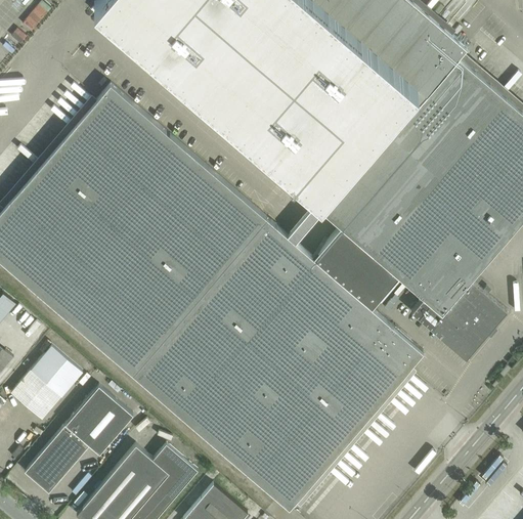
[(371,309),(397,278),(407,288),(423,300),(410,314),(458,354),(465,360),(506,313),(470,283),(522,219),(522,115),(458,59),(466,49),(407,0),(98,0),(93,6),(319,200),(287,238),(110,85),(0,213),(0,262),(288,510),(422,353),(371,309)]
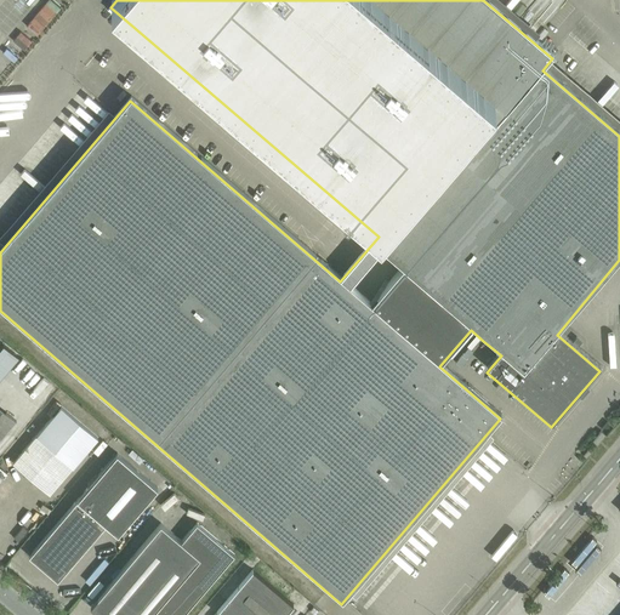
[(49,500),(72,472),(97,443),(60,411),(35,440),(12,468),(49,500)]
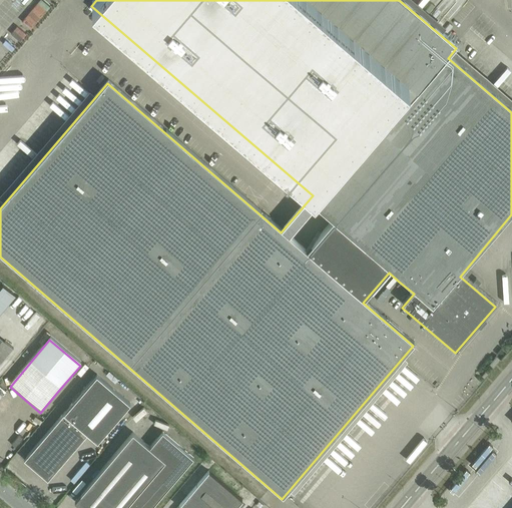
[(0,367),(13,353),(0,342),(0,367)]
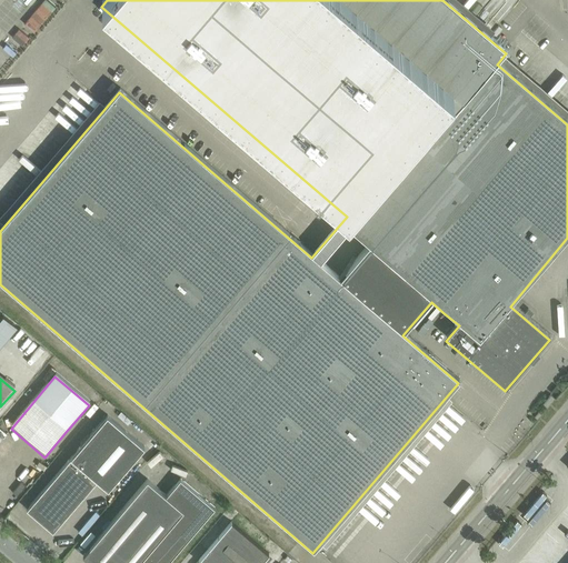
[(546,412),(554,403),(549,400),(541,409),(546,412)]
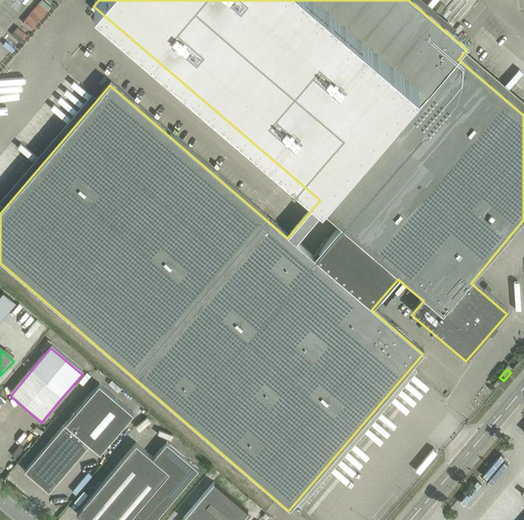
[(48,494),(88,447),(98,456),(132,417),(98,388),(65,427),(24,474),(48,494)]
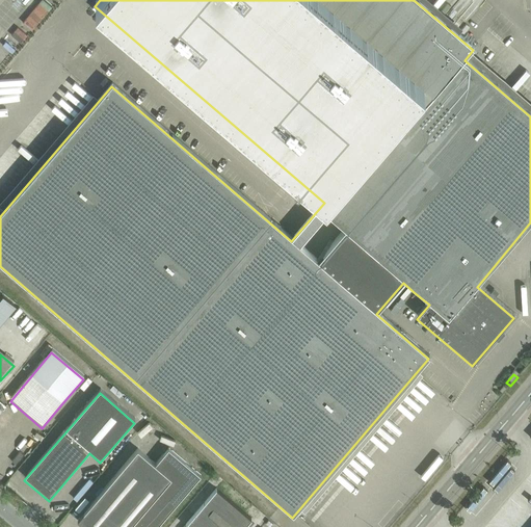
[(140,441),(151,430),(147,425),(135,436),(140,441)]
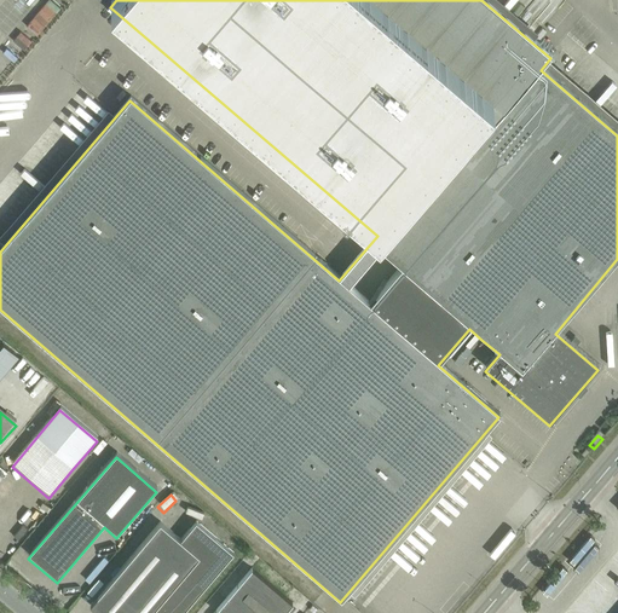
[(195,527),(180,544),(160,527),(90,609),(92,612),(185,612),(201,595),(204,597),(213,589),(209,585),(232,559),(195,527)]
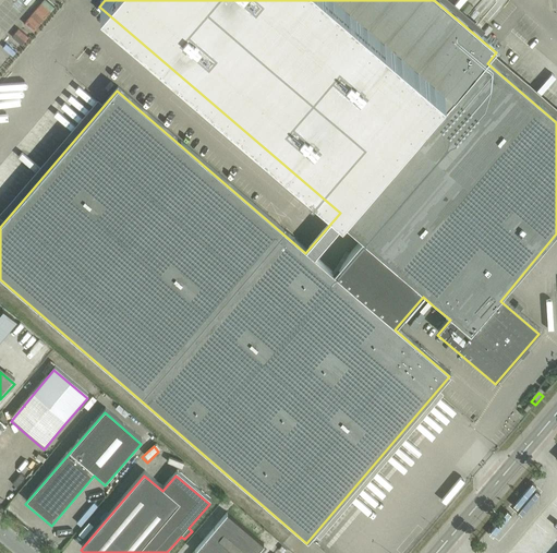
[(455,478),(437,503),(446,508),(462,483),(455,478)]
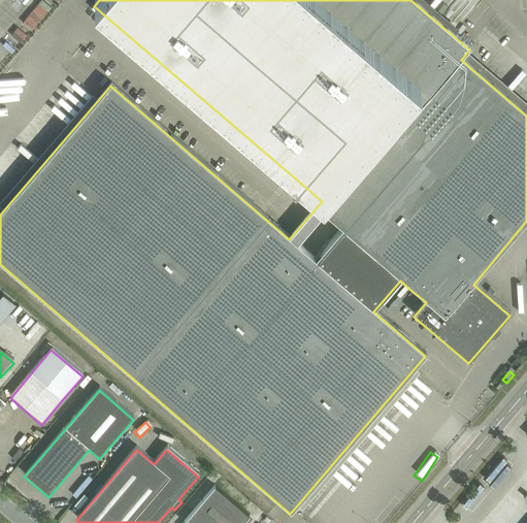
[(495,462),(482,485),(488,488),(501,466),(495,462)]
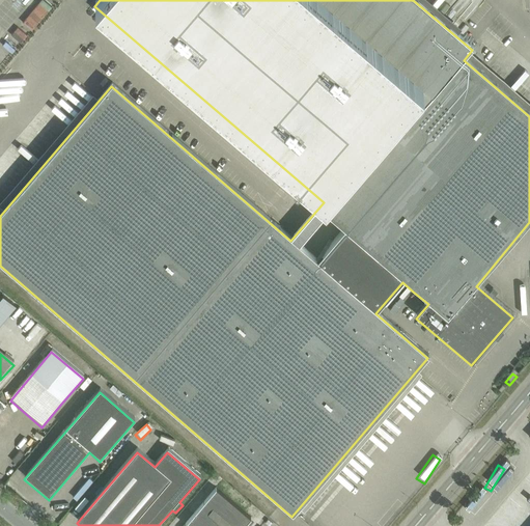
[(81,491),(65,509),(68,513),(85,494),(81,491)]
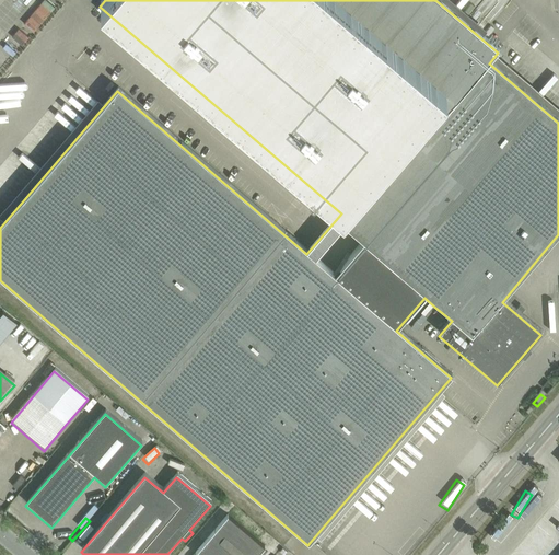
[(260,554),(263,552),(264,551),(226,520),(225,521),(196,554),(260,554)]
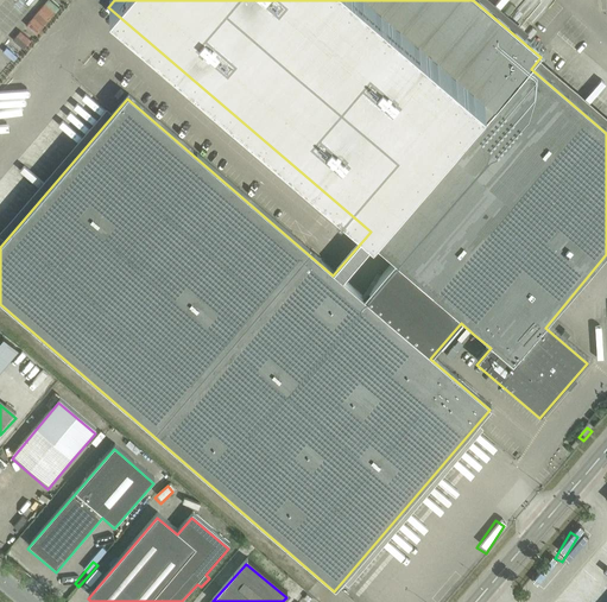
[(451,575),(431,601),(443,601),(460,582),(451,575)]
